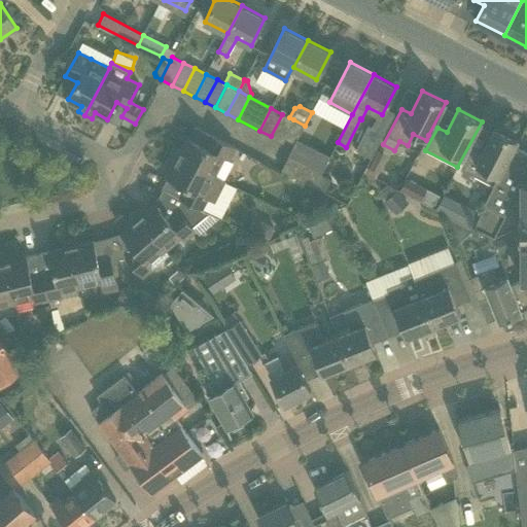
[(282,142),(293,119),(289,117),(282,114),(271,136),(282,142)]
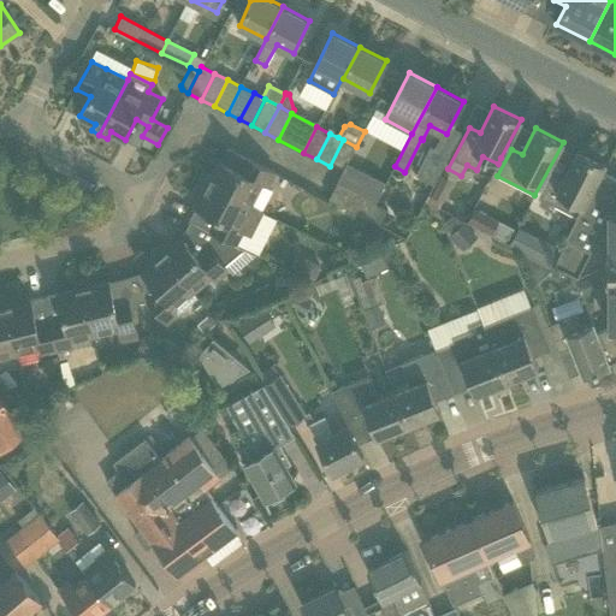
[(356,147),(343,140),(330,166),(331,166),(333,163),(345,169),(348,163),(356,147)]
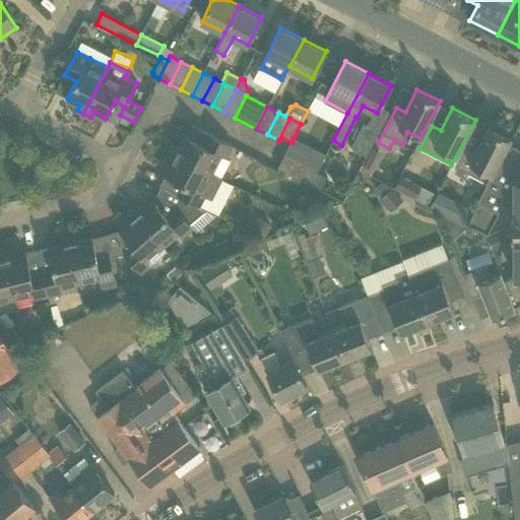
[(351,148),(365,155),(378,132),(364,125),(351,148)]
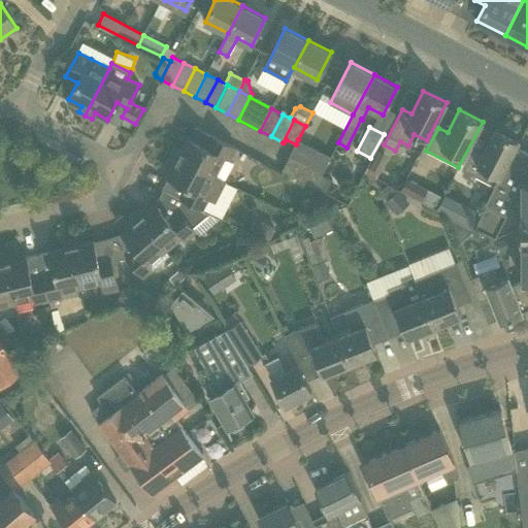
[(462,169),(494,186),(515,147),(519,140),(495,128),(484,152),(473,146),(462,169)]
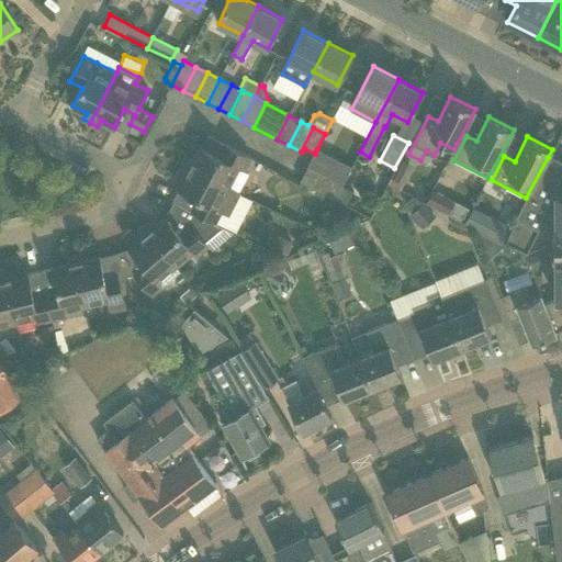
[(188,157),(183,165),(238,193),(248,172),(244,170),(250,157),(225,144),(220,156),(201,146),(193,160),(188,157)]
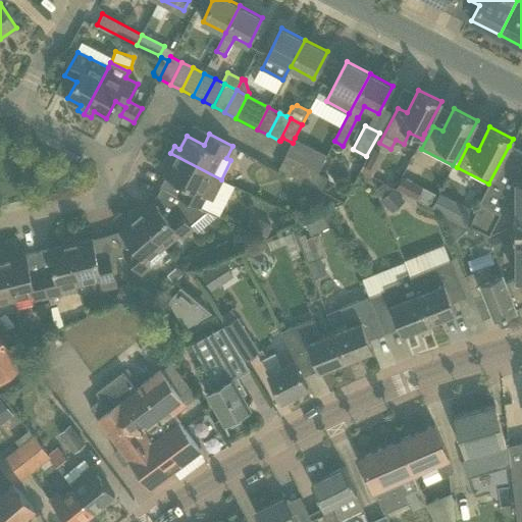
[(499,211),(515,179),(521,179),(521,152),(509,146),(488,184),(480,200),(478,200),(473,210),(476,211),(469,224),(489,235),(501,212),(499,211)]
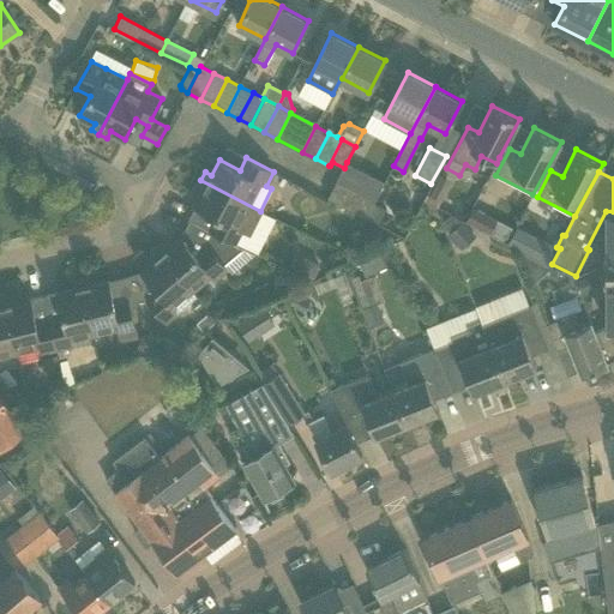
[(437,206),(439,200),(440,202),(451,181),(439,175),(428,196),(431,197),(428,202),(437,206)]
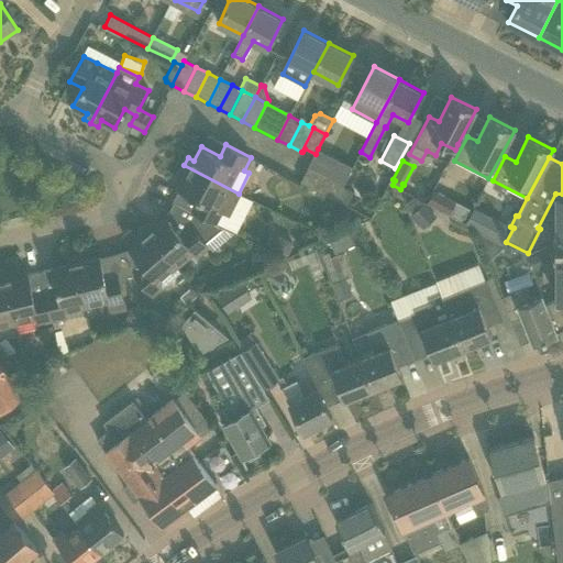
[(191,209),(216,223),(217,223),(222,212),(231,217),(241,195),(239,194),(184,165),(180,172),(187,175),(179,189),(197,198),(191,209)]
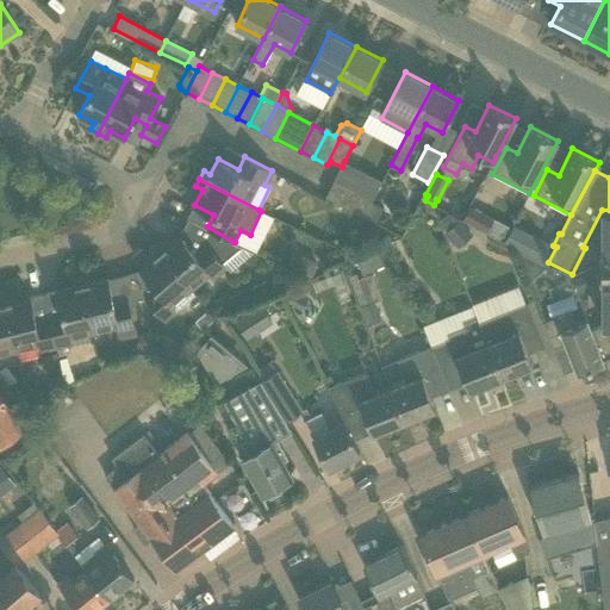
[(363,216),(373,199),(335,180),(327,197),(363,216)]
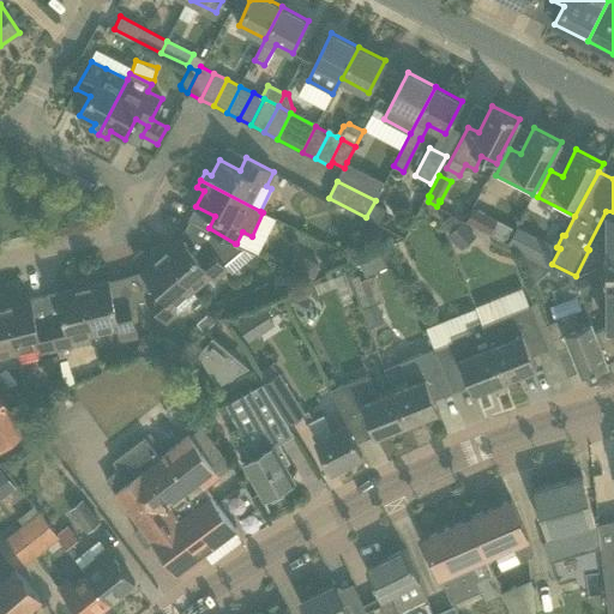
[(373,203),(366,217),(379,224),(386,210),(373,203)]
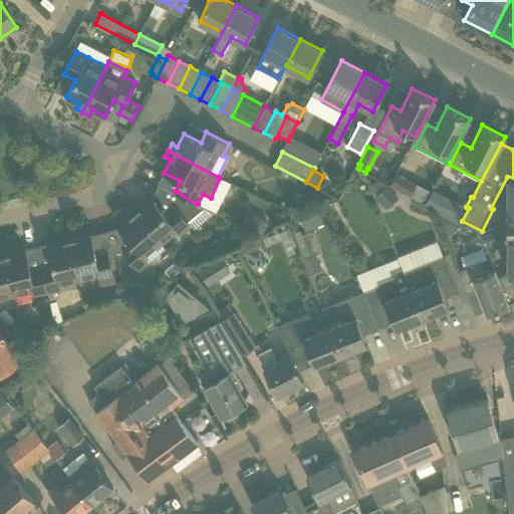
[(411,196),(417,184),(397,174),(391,186),(411,196)]
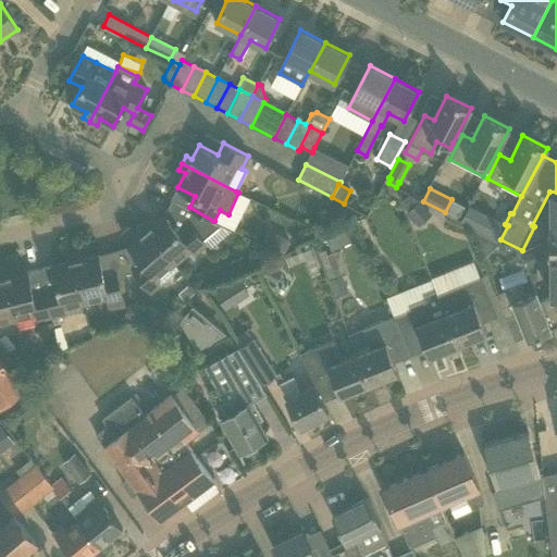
[(206,244),(202,242),(213,221),(189,207),(171,198),(171,199),(172,200),(164,215),(152,225),(148,220),(141,226),(172,262),(189,247),(195,254),(206,244)]
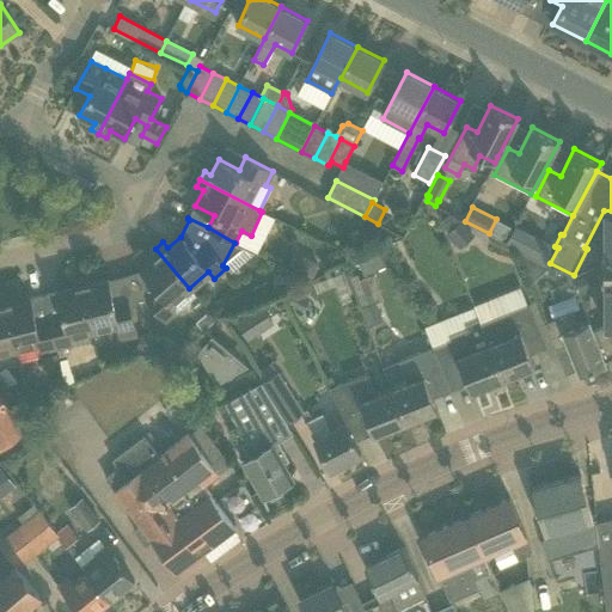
[(460,221),(446,234),(459,248),(473,234),(460,221)]
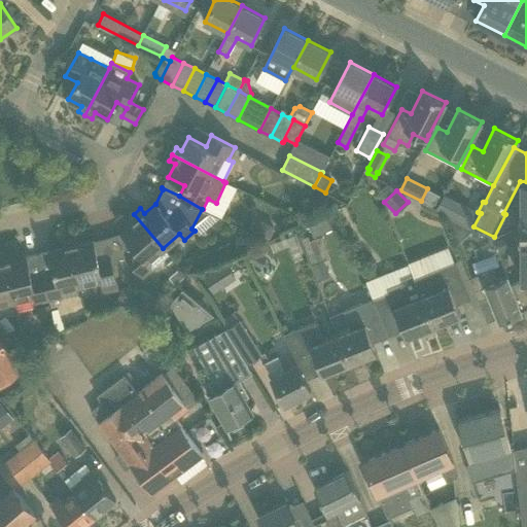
[(477,213),(470,210),(466,208),(460,221),(473,227),(473,226),(480,214),(477,213)]
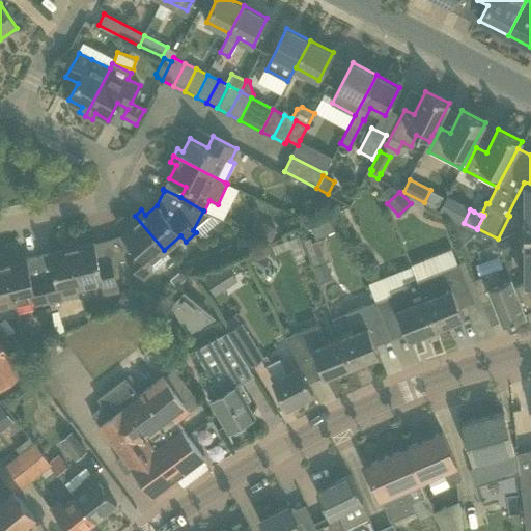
[(135,249),(126,257),(143,277),(152,269),(148,263),(164,250),(135,216),(130,220),(134,225),(122,234),(135,249)]
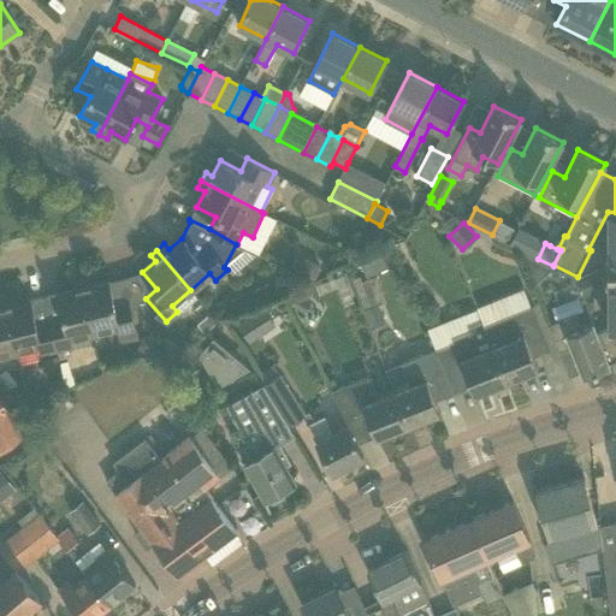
[(521,254),(533,286),(554,268),(522,253),(521,254)]
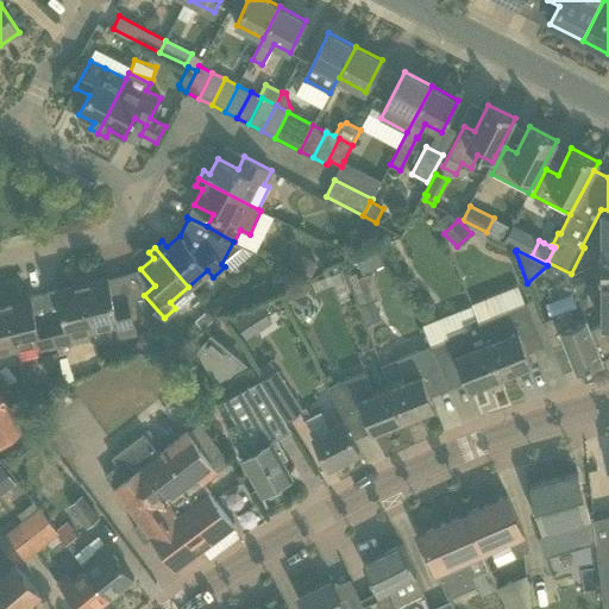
[(384,264),(378,251),(356,261),(362,274),(384,264)]
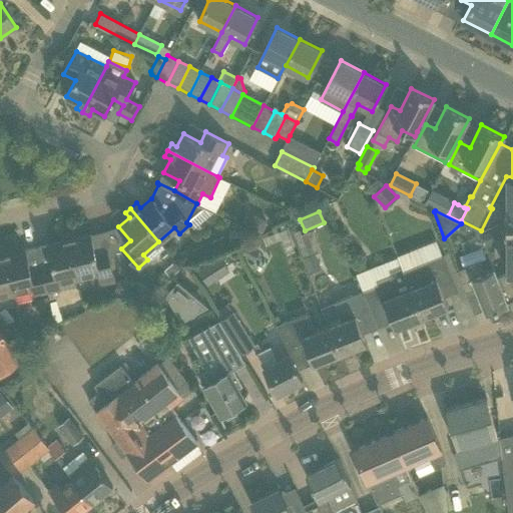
[(244,226),(250,229),(261,234),(266,223),(268,220),(250,212),(244,226)]
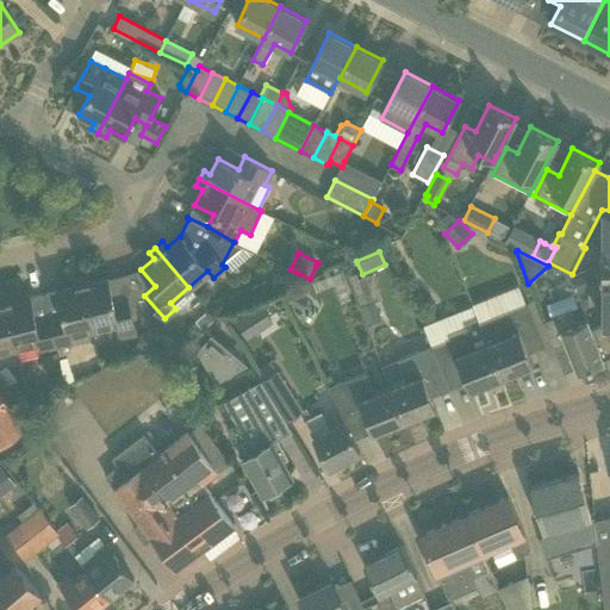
[(290,273),(273,273),(273,286),(290,286),(294,286),(293,273),(290,273)]
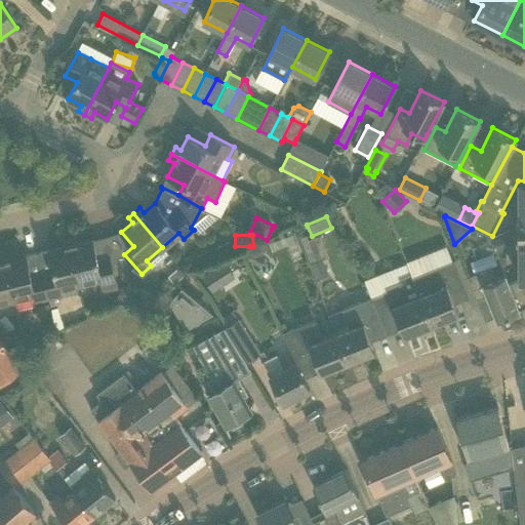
[(329,257),(320,236),(309,241),(307,235),(300,237),(317,280),(329,275),(323,259),(329,257)]
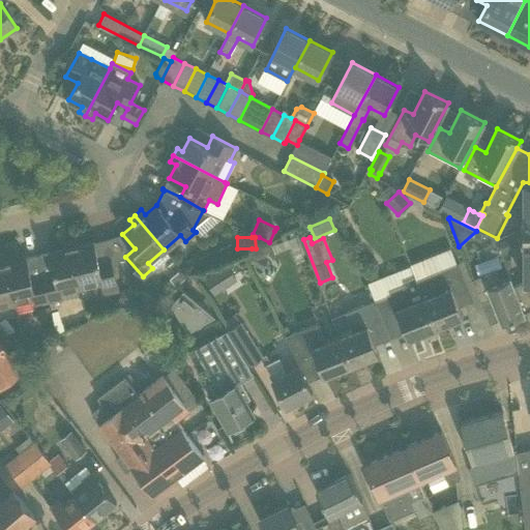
[(497,242),(502,256),(512,252),(507,238),(497,242)]
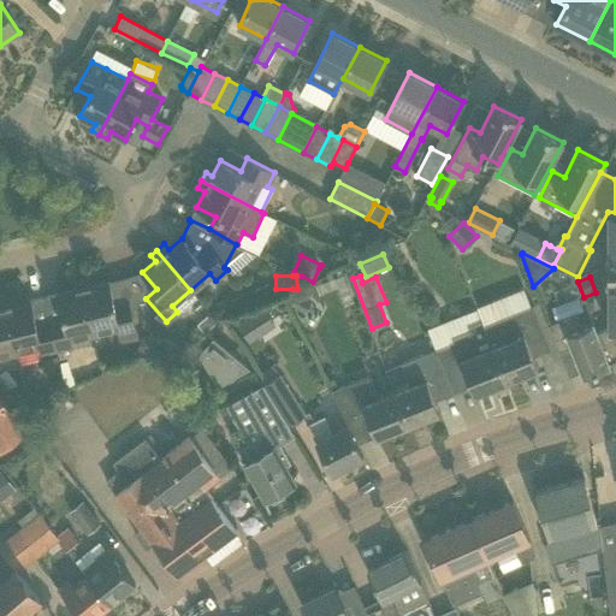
[(136,339),(135,331),(128,302),(114,304),(108,282),(93,285),(90,278),(82,280),(94,332),(118,327),(120,335),(122,342),(136,339)]
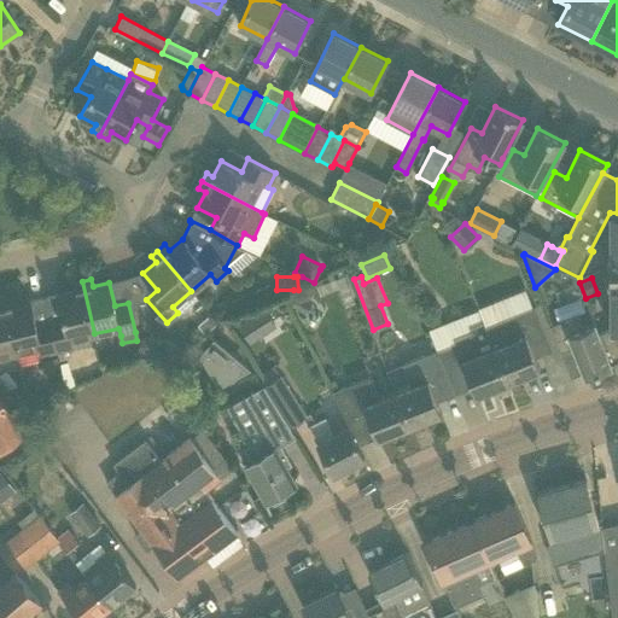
[(94,333),(82,281),(74,284),(75,291),(45,298),(57,350),(73,347),(71,339),(94,333)]
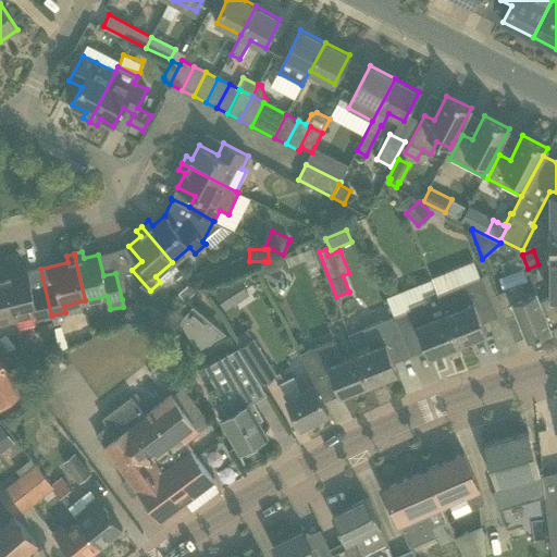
[(272,282),(279,271),(269,265),(260,268),(262,276),(272,282)]
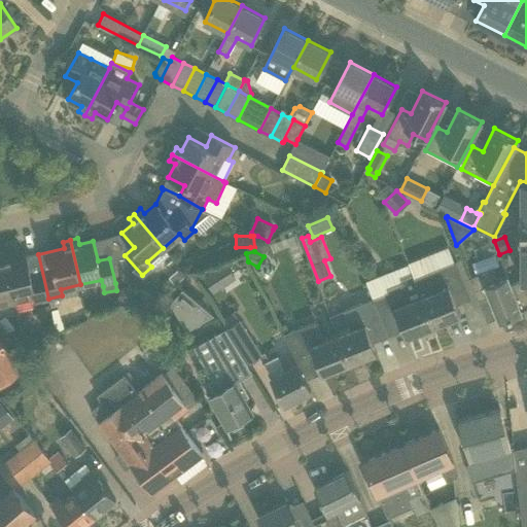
[(10,254),(3,255),(13,301),(34,295),(36,302),(48,299),(38,254),(12,260),(10,254)]
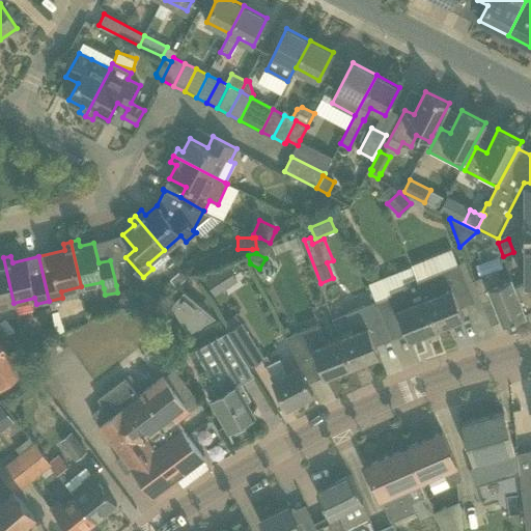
[(0,305),(14,303),(3,257),(0,258),(0,305)]
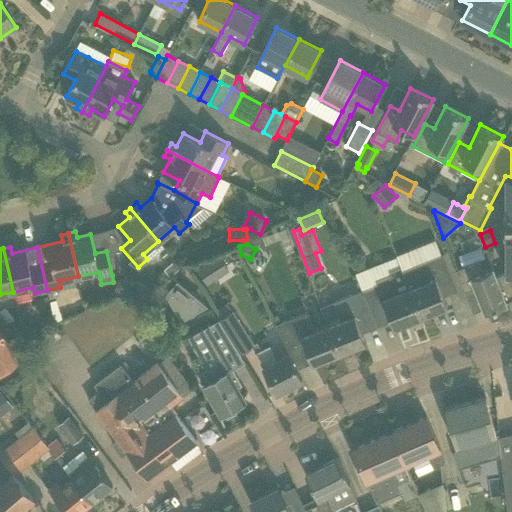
[(402,271),(421,318),(447,307),(443,297),(458,291),(444,254),(402,271)]
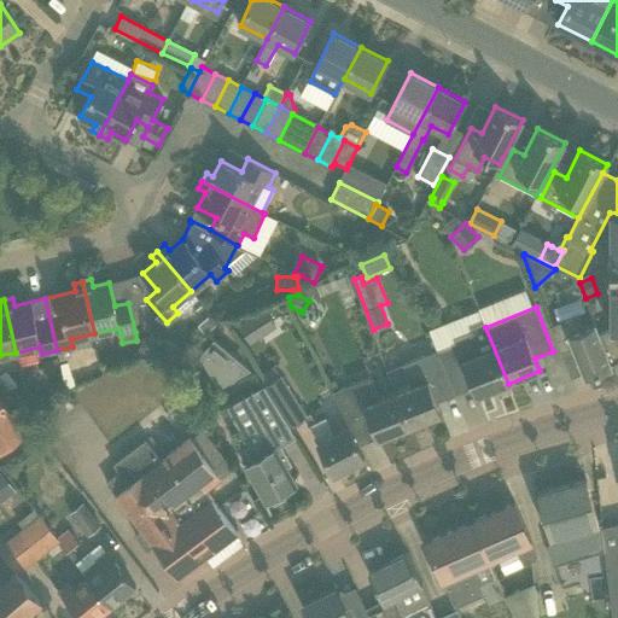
[(217,324),(210,314),(197,325),(205,334),(217,324)]
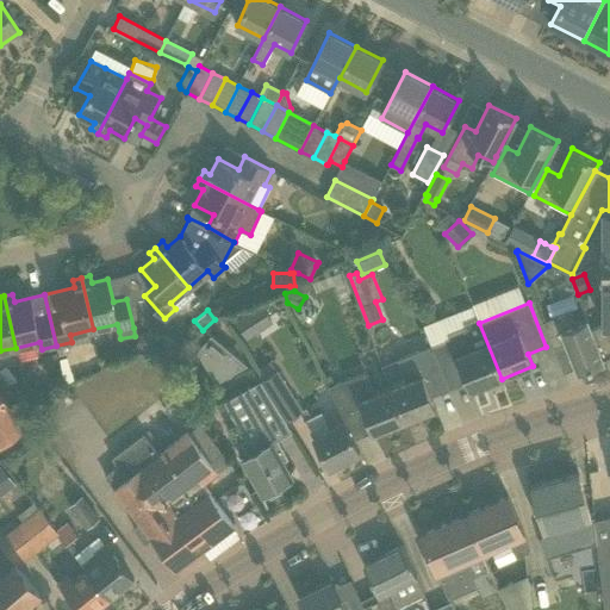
[(604,361),(604,360),(587,319),(574,324),(570,311),(543,322),(554,348),(567,343),(578,372),(604,361)]
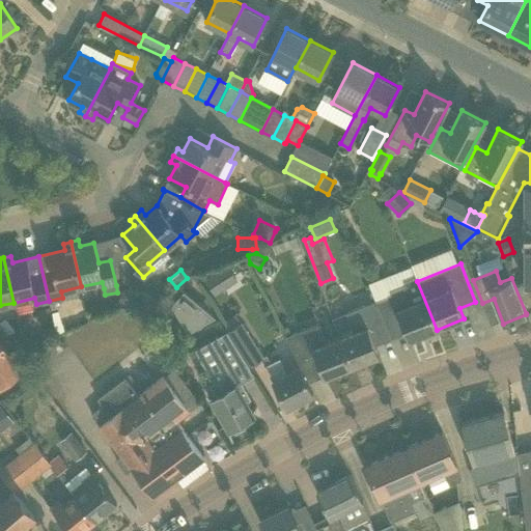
[(215,297),(222,290),(212,276),(204,281),(215,297)]
